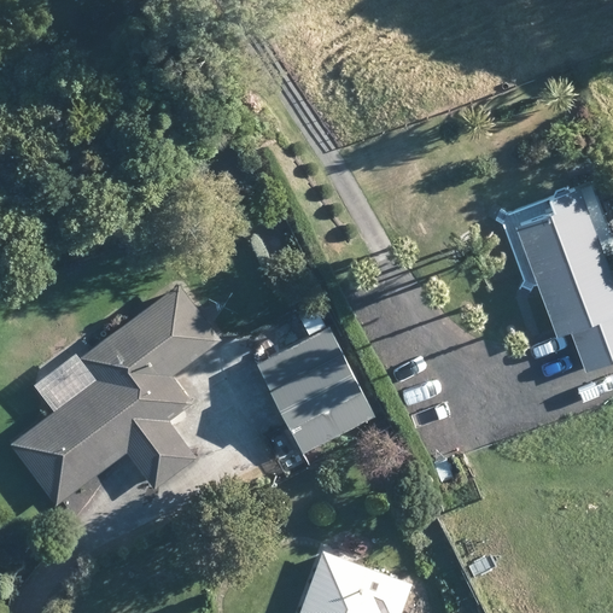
[(612,193),(608,193),(602,199),(601,206),(606,212),(612,212),(612,193)]
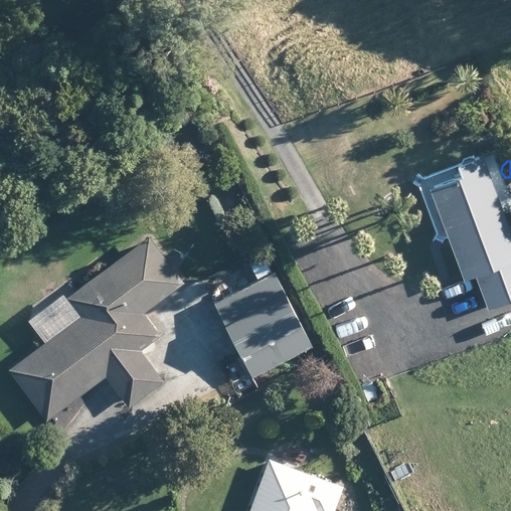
[(510,232),(505,220),(484,162),(459,172),(463,182),(432,193),(451,244),(466,286),(477,282),(489,314),(510,306),(510,232)]
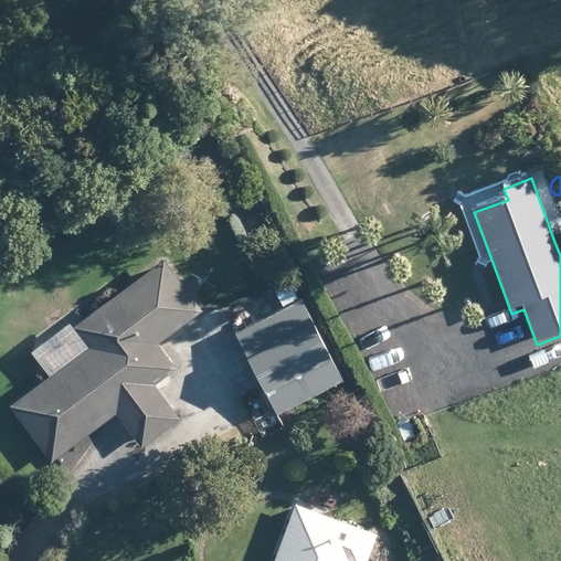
[(202,311),(166,263),(162,260),(84,319),(73,328),(87,348),(50,377),(11,406),(53,461),(115,413),(120,421),(141,448),(180,417),(156,385),(178,369),(159,345),(202,311)]
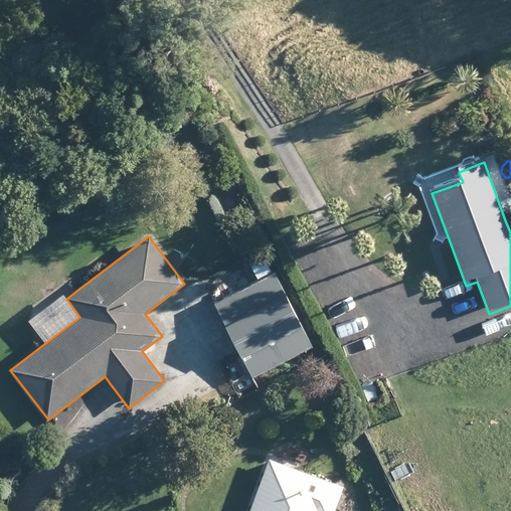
[(252,379),(314,346),(274,271),(212,304),(251,376),(252,379)]
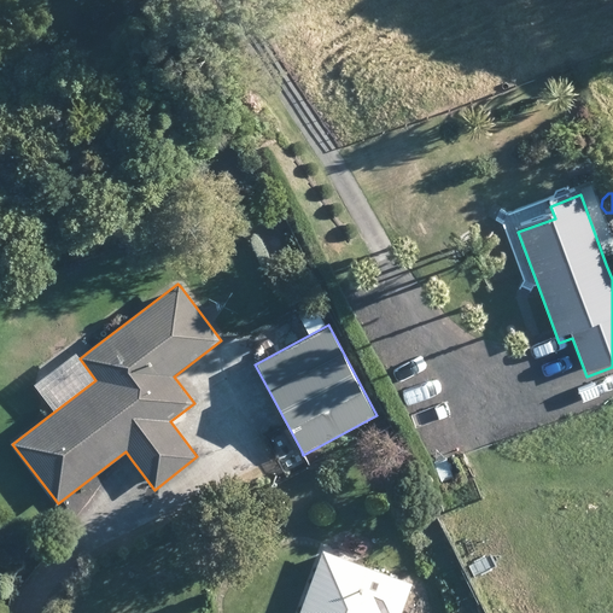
[(402,612),(412,585),(326,554),(323,553),(322,555),(301,612),(402,612)]
